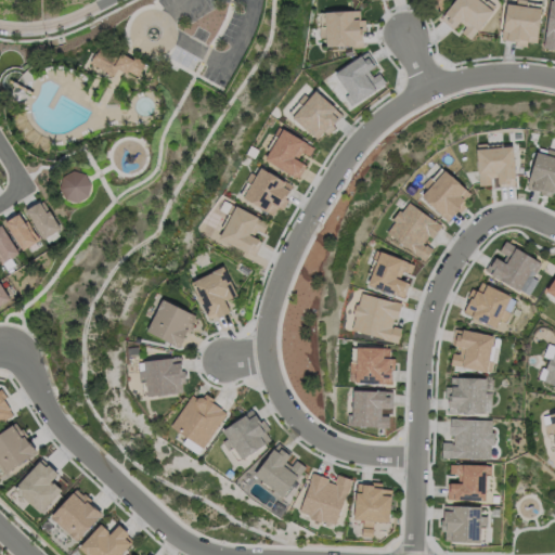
[(446,0),(440,10),(428,3),(429,0),(446,0)]
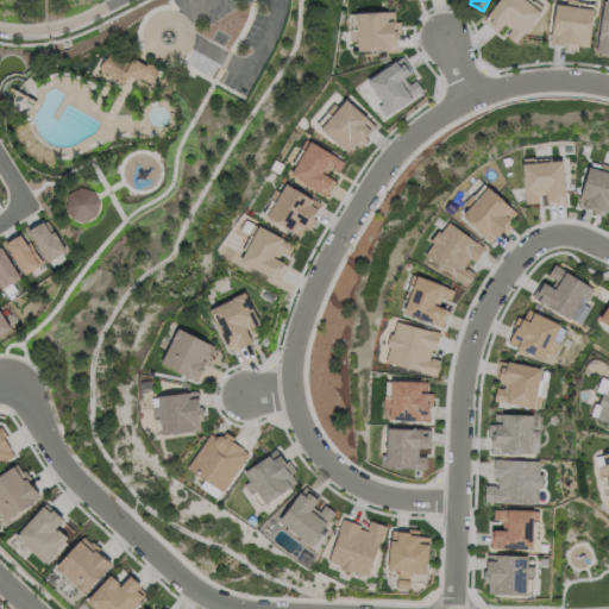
[(497,32),(501,27),(518,41),(542,10),(529,0),(498,0),(483,22),(497,32)]
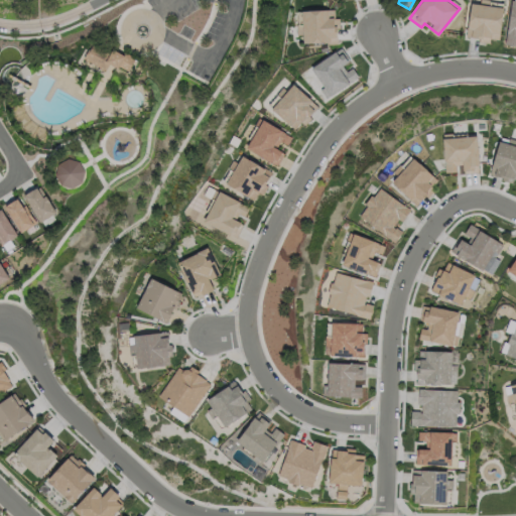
[(466,36),(471,3),(480,4),(480,0),(490,0),(489,5),(503,7),(498,40),(490,38),(489,43),(479,41),(479,38),(466,36)]
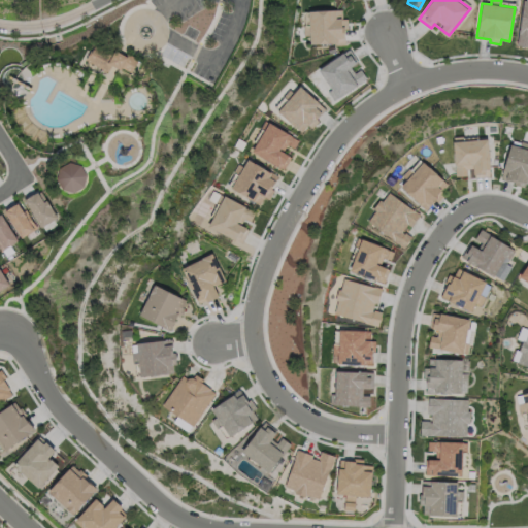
[(523,0),(527,0),(527,45),(517,44),(523,0)]
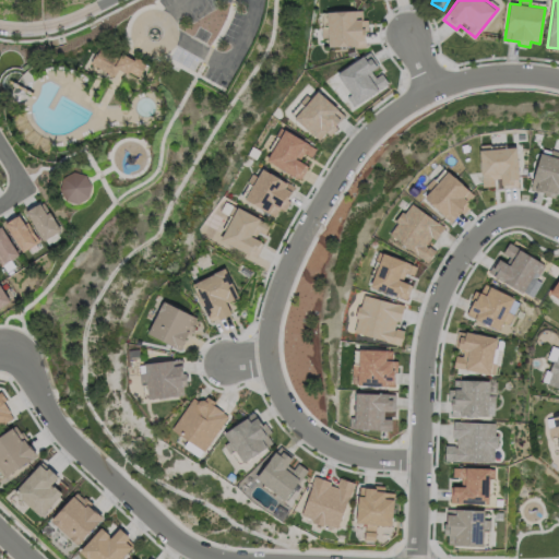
[(361,10),(363,20),(367,20),(368,31),(365,31),(365,46),(355,47),(355,46),(329,47),(328,37),(322,38),(321,26),(328,26),(326,12),(361,10)]
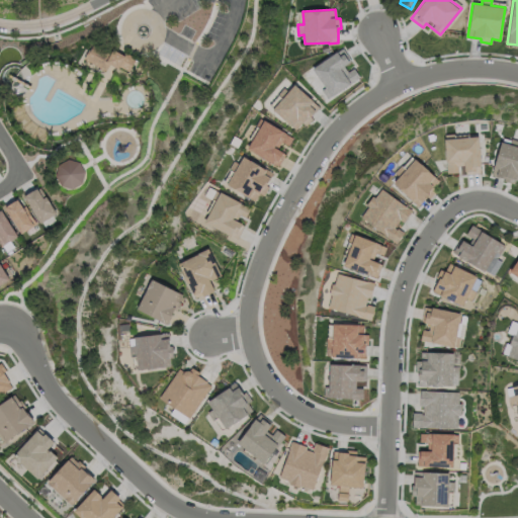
[(92,45),(109,55),(112,50),(122,56),(124,53),(135,59),(127,72),(119,67),(117,69),(108,64),(104,71),(103,70),(102,71),(98,69),(99,67),(89,62),(88,63),(84,61),(85,60),(83,59),(88,50),(89,50),(92,45)]
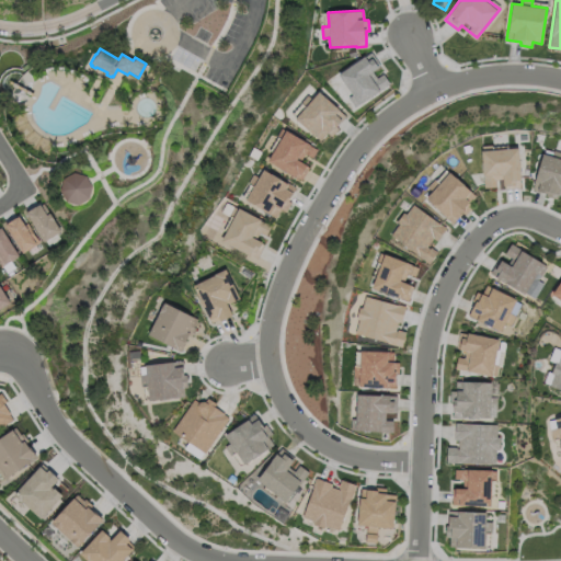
[(338,75),(352,95),(348,98),(354,107),(390,84),(384,73),(375,79),(370,72),(380,66),(371,53),(338,75)]
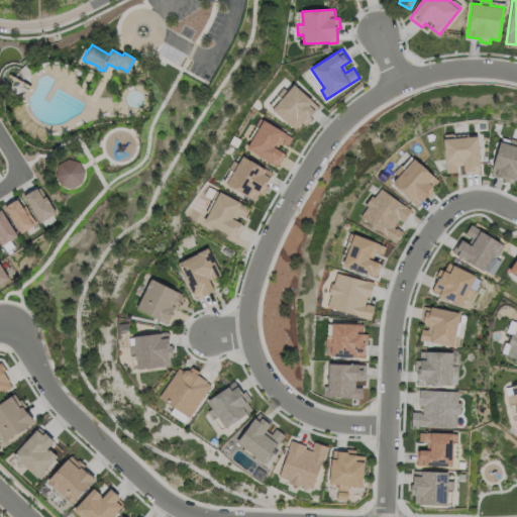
[(319,107),(310,116),(312,118),(305,126),(301,122),(295,129),(272,109),(282,98),(278,94),(283,88),(287,92),(294,85),(319,107)]
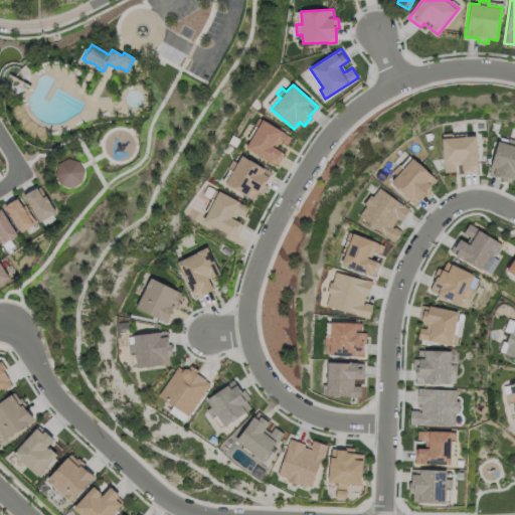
[(245,147),(258,127),(253,125),(259,118),(262,120),(263,119),(285,133),(291,137),(287,144),(280,140),(275,148),(284,153),(277,166),(245,147)]
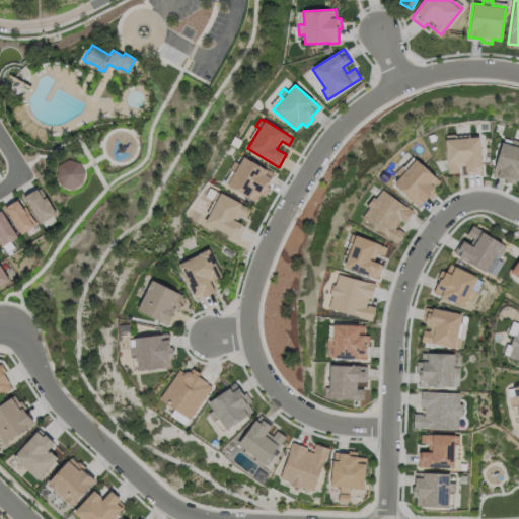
[(445,135),(455,134),(455,138),(479,136),(482,166),(480,166),(482,173),(466,174),(466,172),(464,172),(463,165),(458,166),(458,173),(448,173),(445,135)]
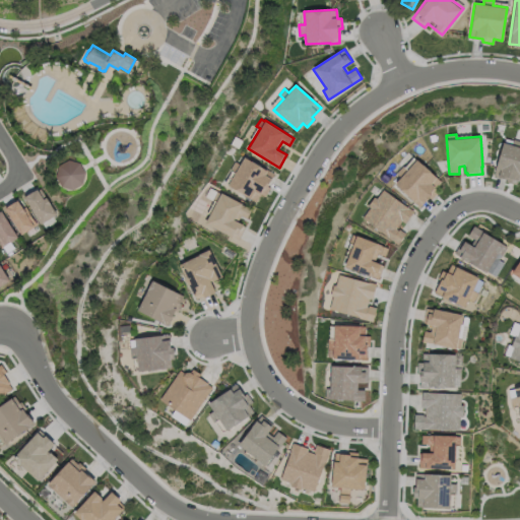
[(519,181),(517,181),(516,185),(504,182),(505,180),(493,176),(502,142),(504,143),(506,139),(512,141),(513,139),(519,141),(519,181)]
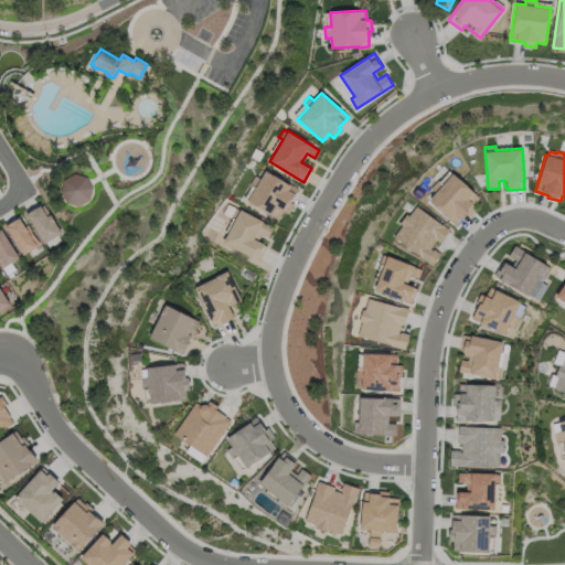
[(283,220),(248,204),(263,171),(298,187),(283,220)]
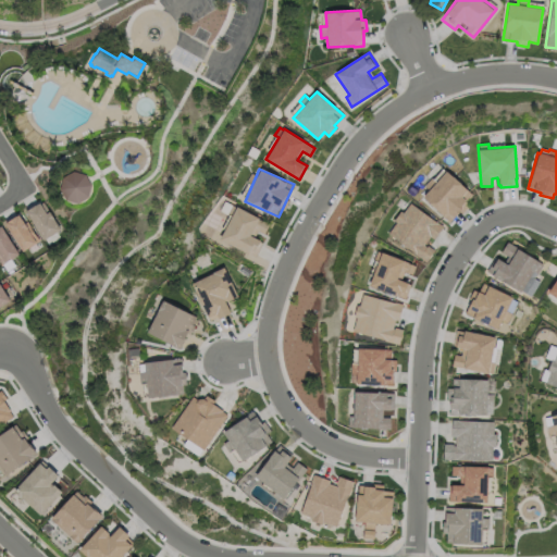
[(423,196),(429,189),(424,185),(431,177),(435,181),(446,170),(472,195),(466,201),(469,206),(462,213),(459,211),(449,221),(423,196)]
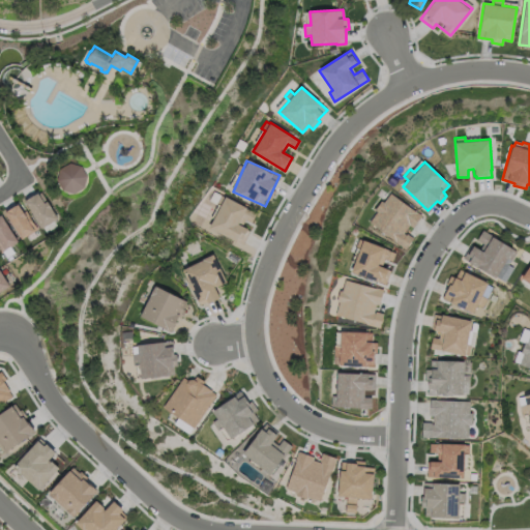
[(83,187),(74,193),(62,189),(56,180),(59,168),(69,163),(81,166),(86,176),(83,187)]
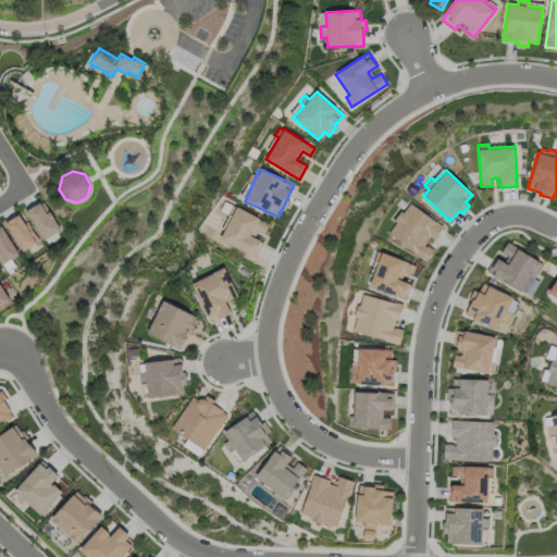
[(25,211),(38,202),(39,203),(42,201),(48,211),(49,211),(53,218),(52,219),(59,229),(42,239),(25,211)]
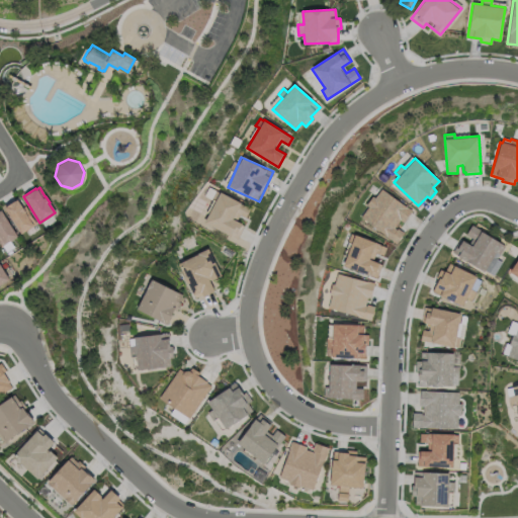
[(360,218),(368,206),(366,204),(372,196),(375,198),(381,189),(411,210),(403,222),(400,220),(394,228),(397,230),(398,229),(404,233),(397,243),(360,218)]
